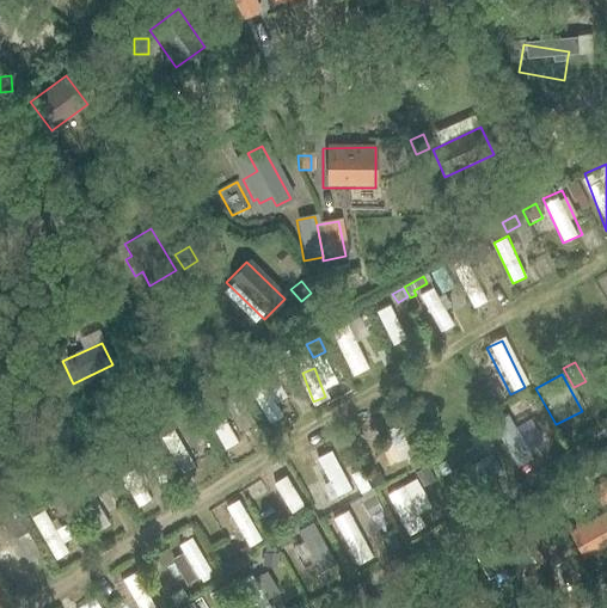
[(262,385),(264,406),(289,403),(287,382),(262,385)]
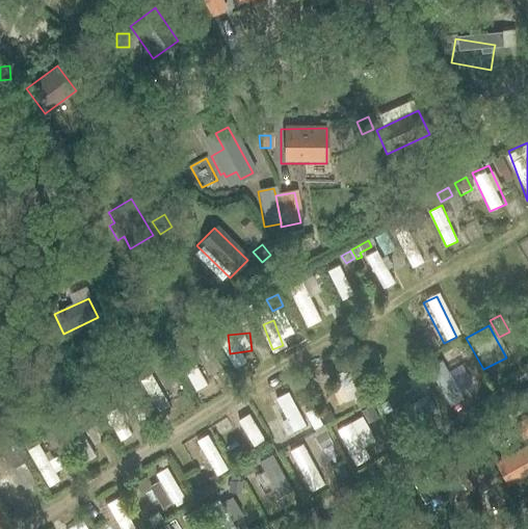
[(429,337),(417,344),(423,353),(434,346),(429,337)]
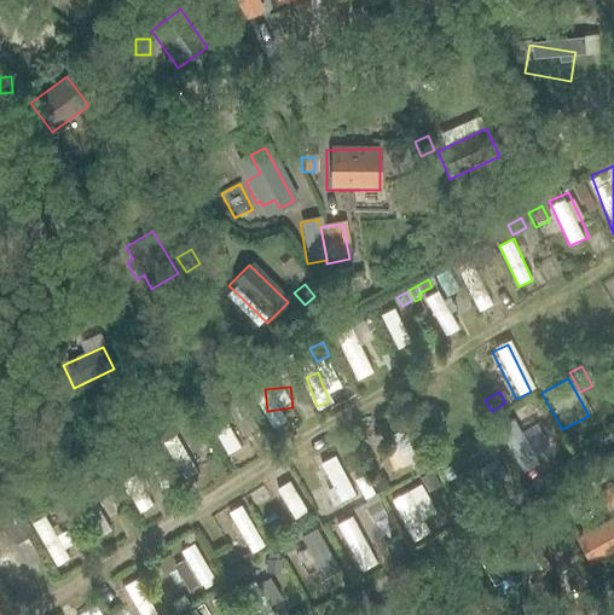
[(195,419),(180,428),(186,439),(201,430),(195,419)]
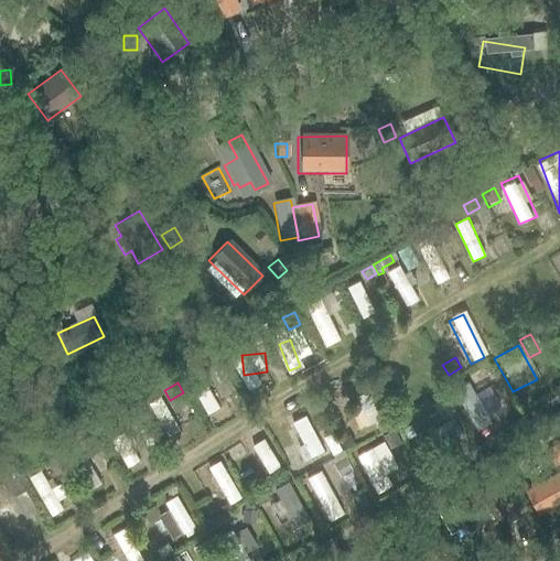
[(165,437),(178,431),(163,397),(150,402),(165,437)]
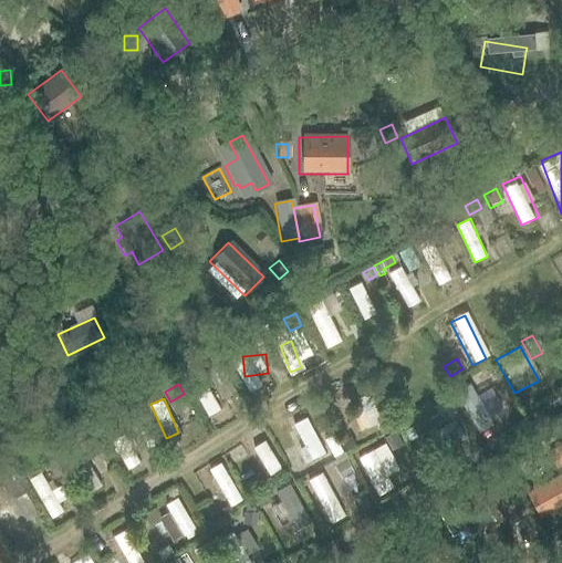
[(111,424),(99,430),(104,441),(116,435),(111,424)]
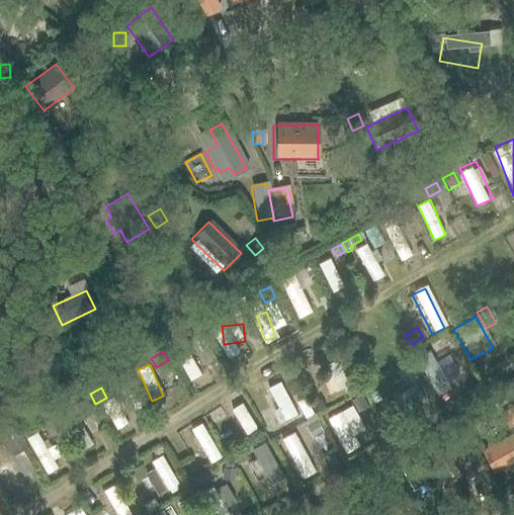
[(354,388),(343,392),(345,398),(356,393),(354,388)]
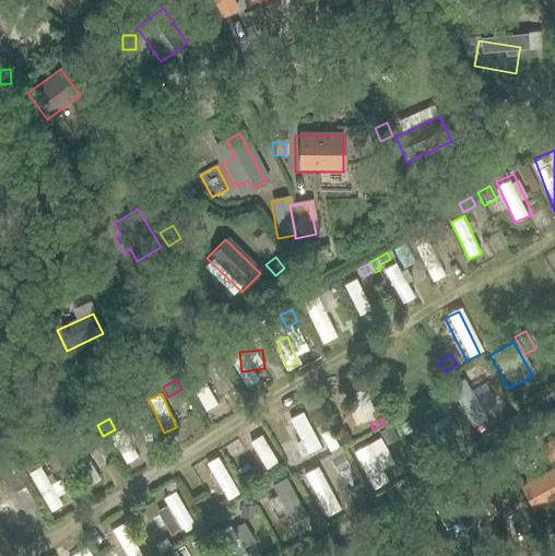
[(403,425),(396,428),(401,438),(409,434),(403,425)]
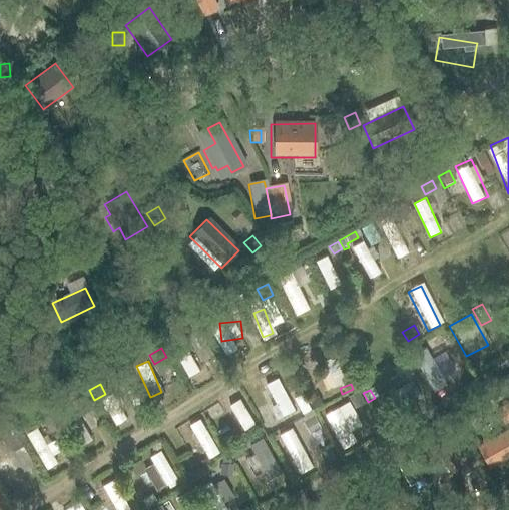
[(114,393),(102,398),(113,425),(125,420),(114,393)]
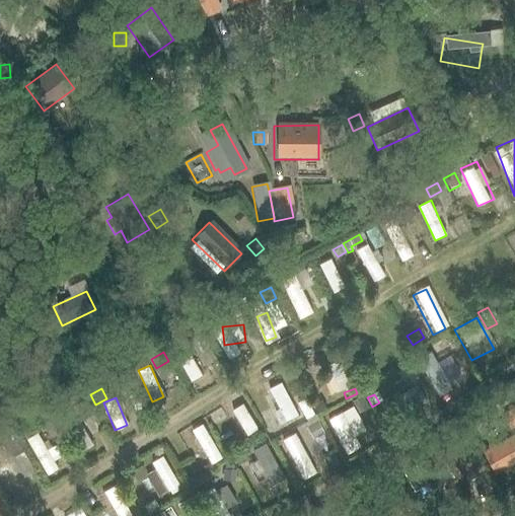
[(243,397),(232,402),(247,436),(259,432),(243,397)]
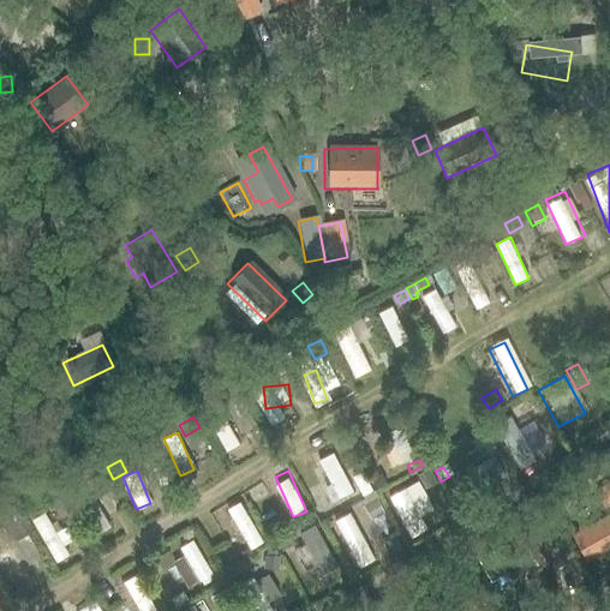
[(108,492),(96,472),(81,481),(93,502),(108,492)]
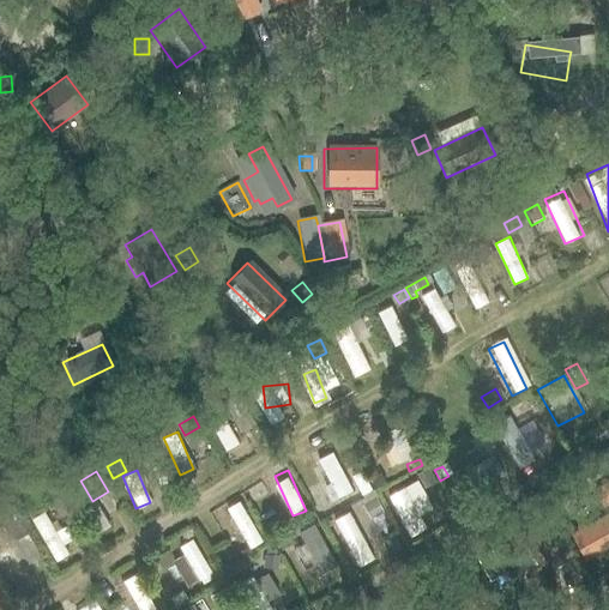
[(427,471),(414,477),(421,490),(433,483),(427,471)]
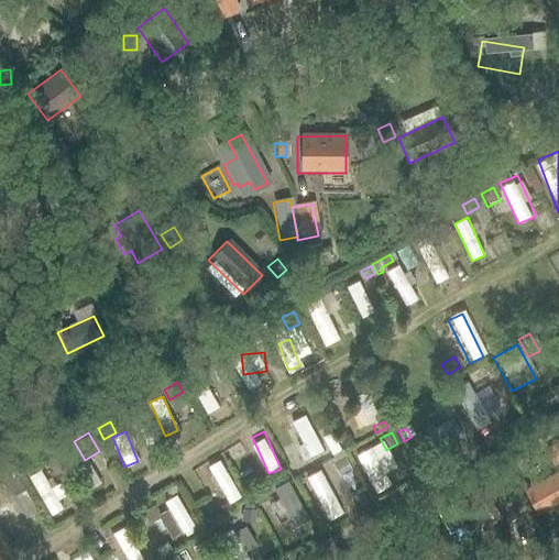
[(329,458),(338,452),(328,435),(319,439),(329,458)]
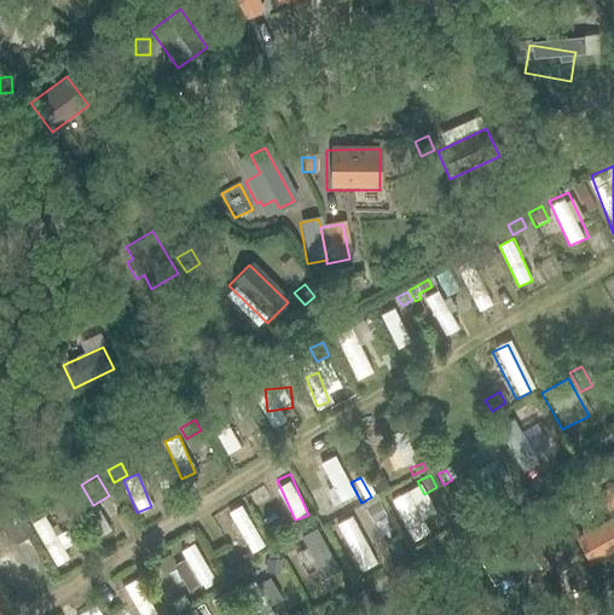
[(381,480),(371,485),(376,493),(386,488),(381,480)]
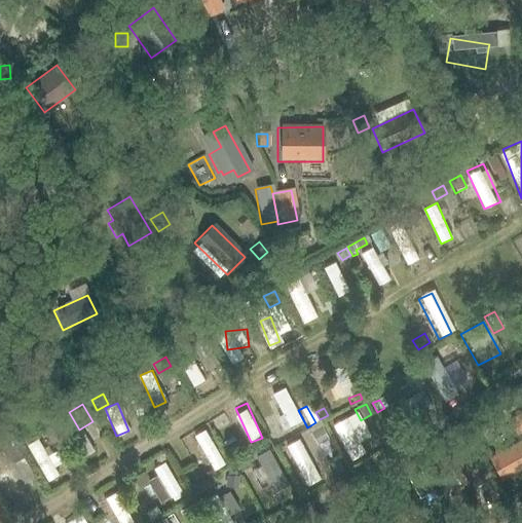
[(521,412),(508,420),(516,435),(521,431),(521,412)]
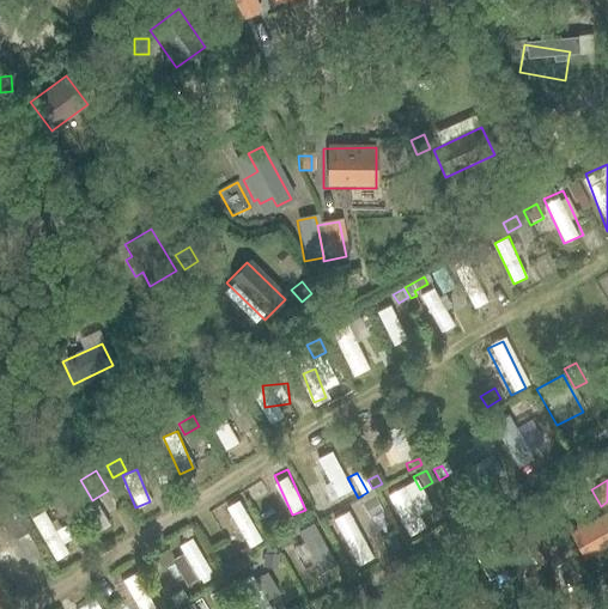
[(248,549),(262,541),(241,499),(226,506),(248,549)]
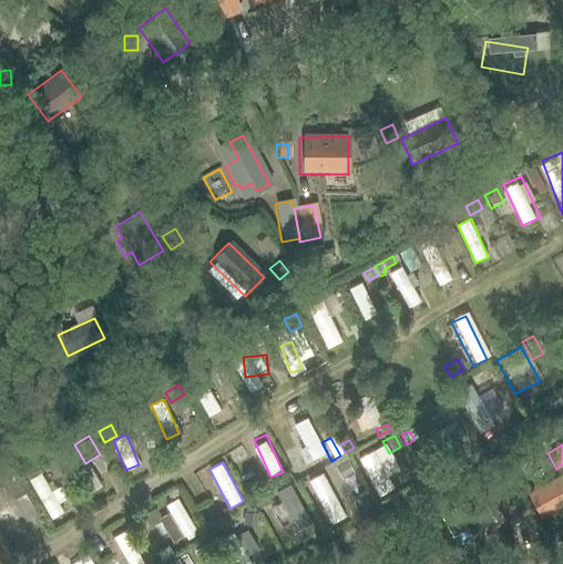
[(345,463),(333,469),(339,482),(351,475),(345,463)]
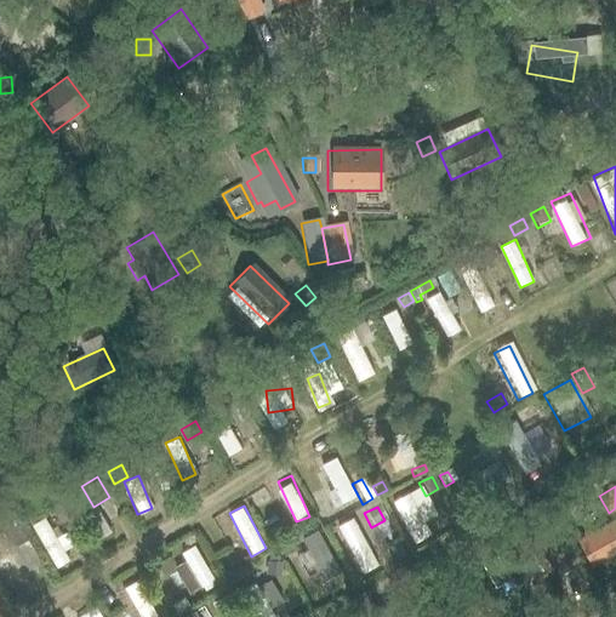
[(53,569),(68,563),(49,515),(34,521),(53,569)]
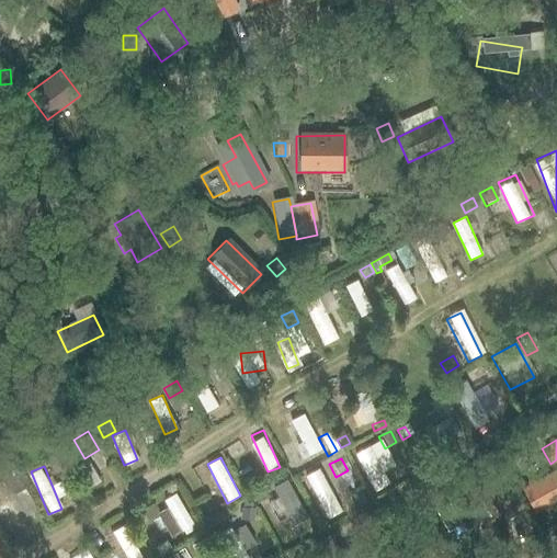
[(556,494),(556,492),(556,491),(556,467),(525,485),(535,502),(537,501),(544,514),(556,508),(556,494)]
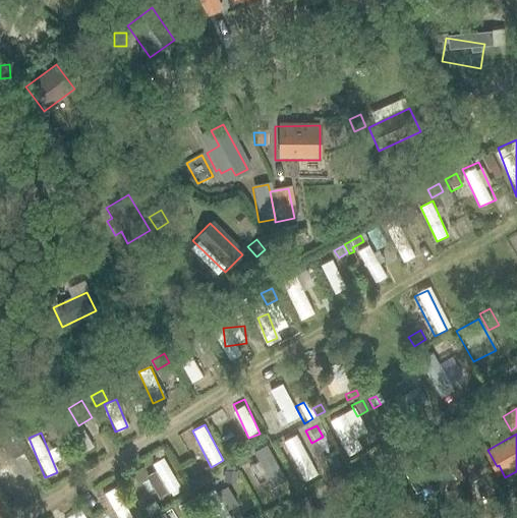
[(302,482),(316,477),(298,435),(285,440),(302,482)]
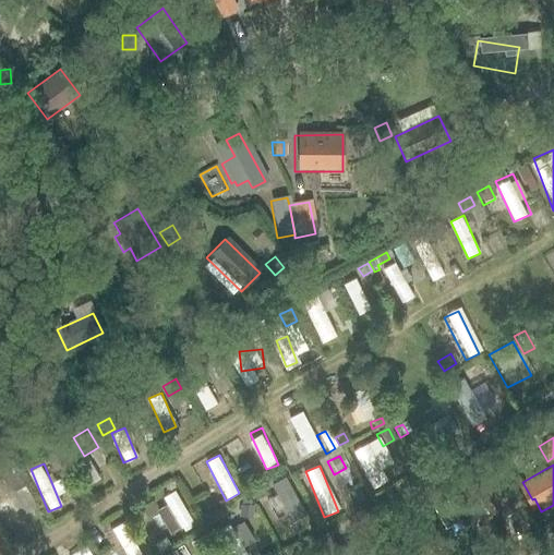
[(12,475),(0,482),(9,496),(20,490),(12,475)]
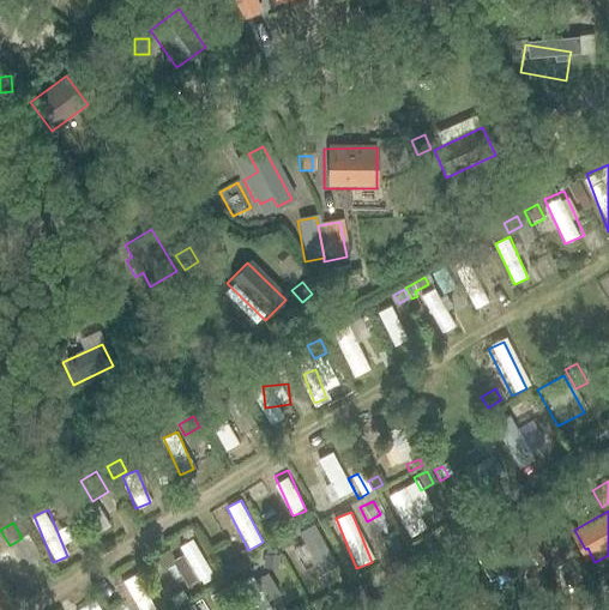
[(317,524),(299,532),(305,544),(293,550),(307,580),(337,565),(317,524)]
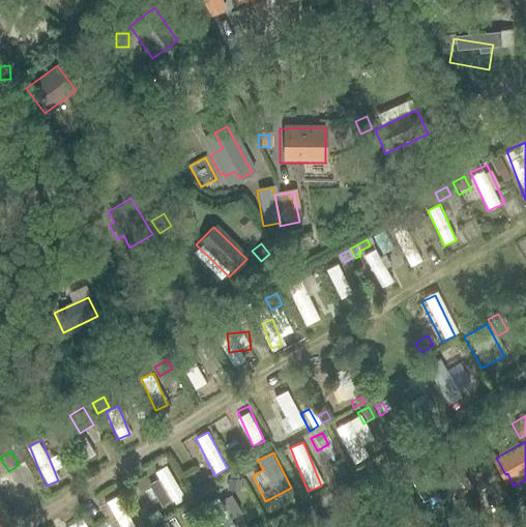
[(243,461),(234,466),(240,476),(250,471),(243,461)]
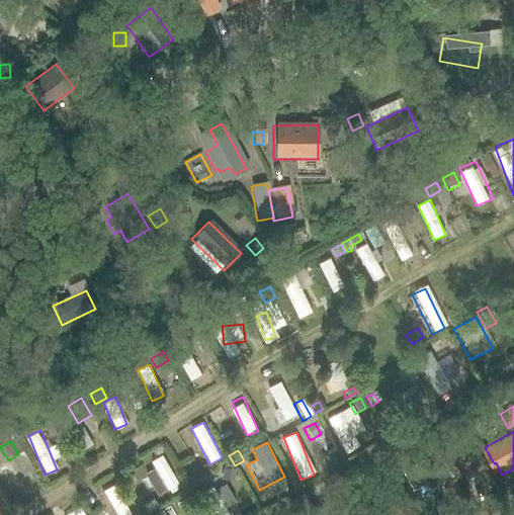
[(19,489),(0,454),(0,485),(6,496),(19,489)]
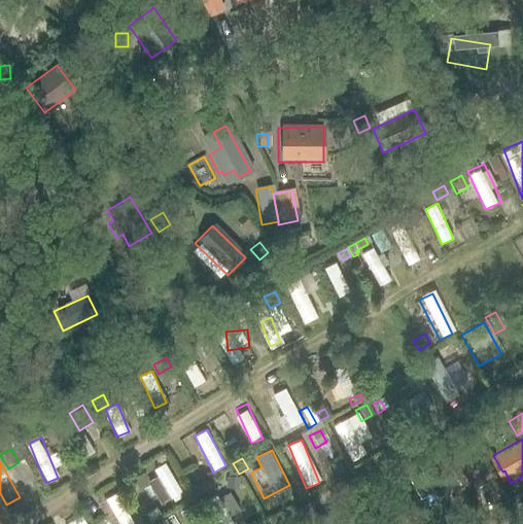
[(158,478),(150,481),(160,504),(181,496),(168,462),(153,468),(158,478)]
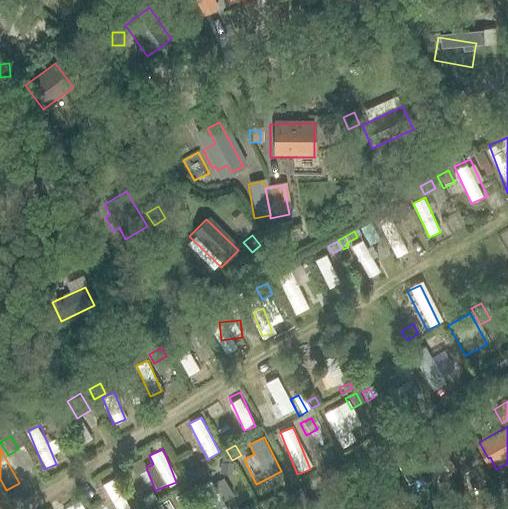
[(205,459),(197,463),(201,470),(209,466),(205,459)]
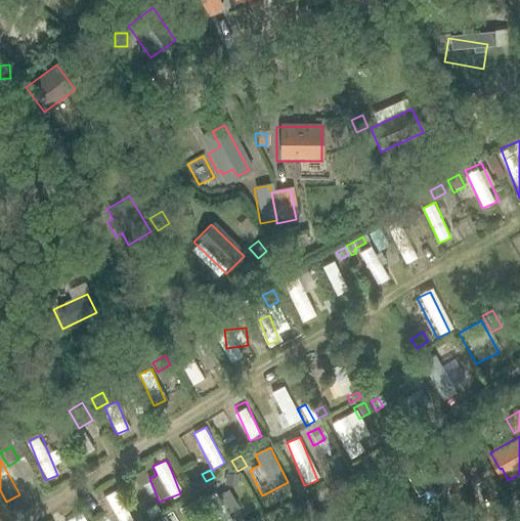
[(223,476),(222,487),(233,488),(234,477),(223,476)]
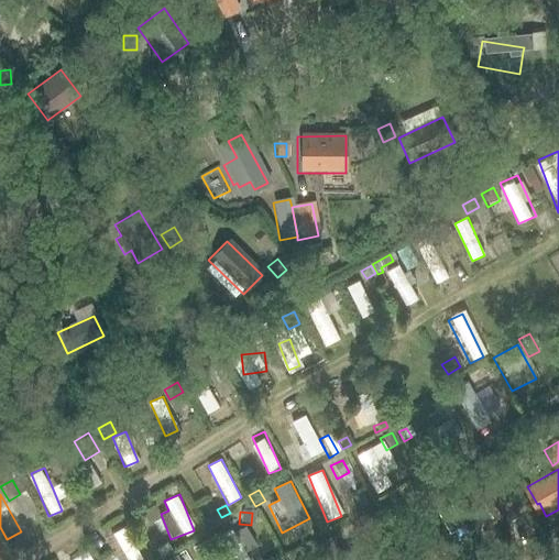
[(142,559),(125,526),(113,531),(128,559),(142,559)]
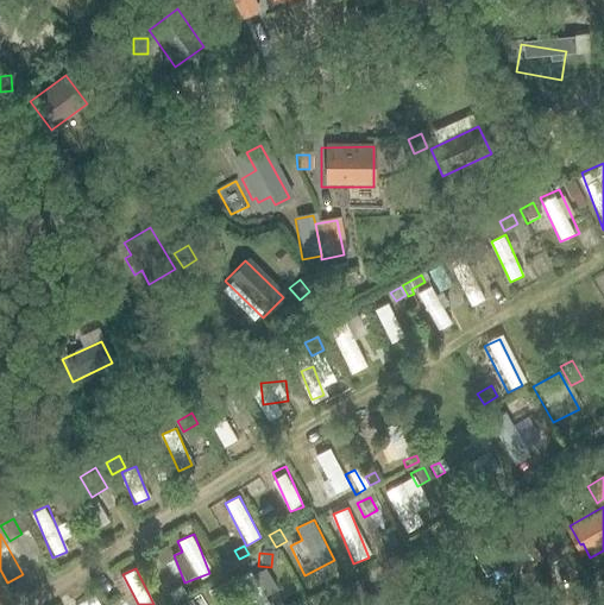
[(269,604),(253,572),(240,578),(252,604),(269,604)]
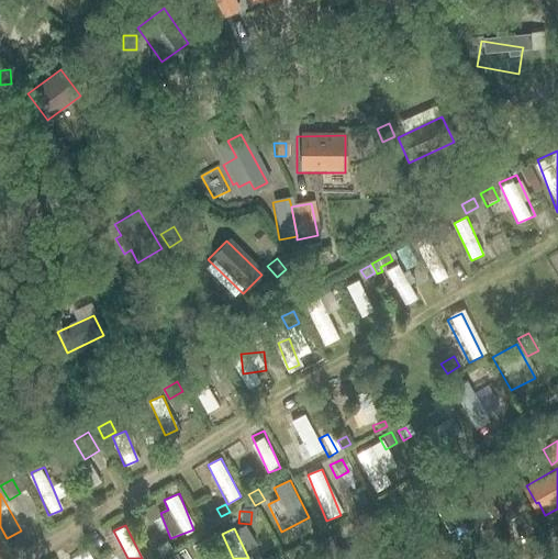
[(91,558),(82,544),(70,550),(76,558),(91,558)]
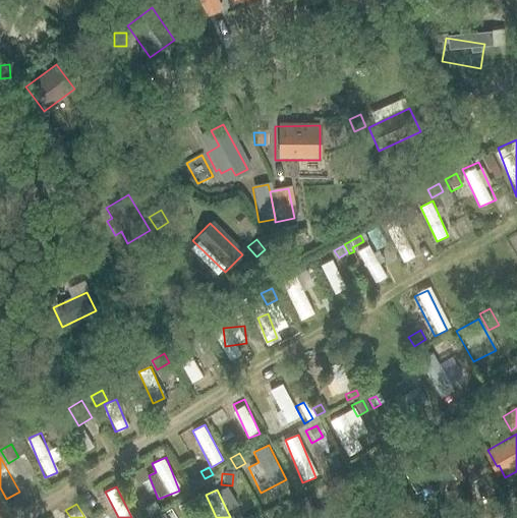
[(152,505),(142,511),(147,517),(156,512),(152,505)]
